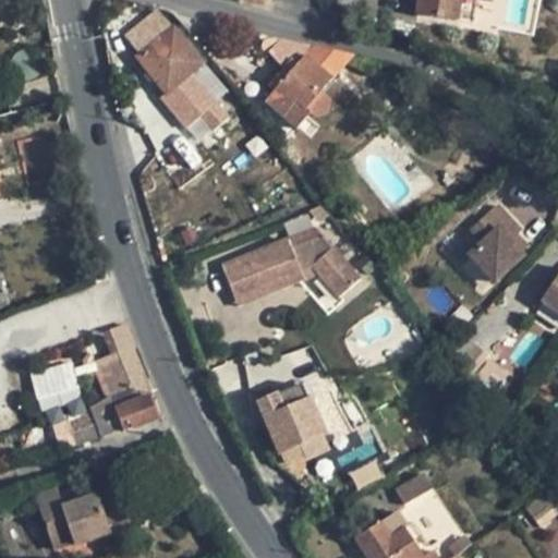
[(419,0),(416,15),(458,21),(460,0),(419,0)]
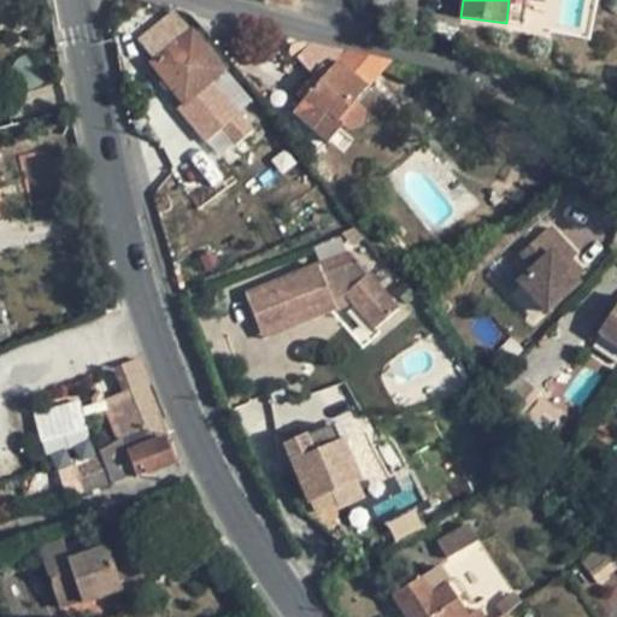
[(206,145),(221,133),(229,125),(241,140),(251,133),(210,84),(225,71),(193,33),(188,36),(169,15),(137,41),(156,63),(151,66),(184,107),(178,112),(206,145)]
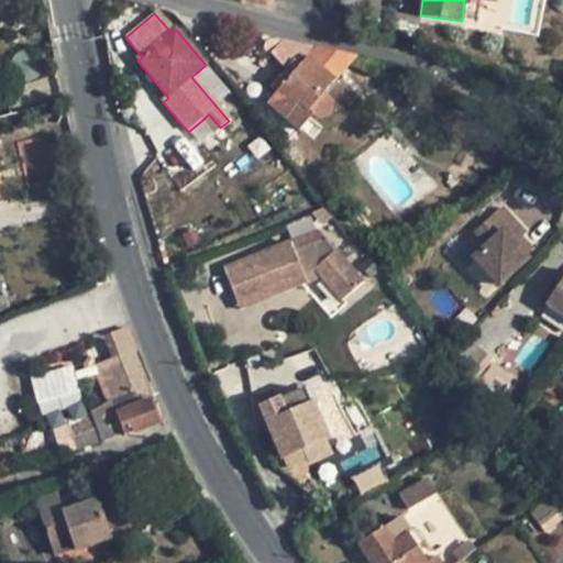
[(276,94),(267,103),(299,131),(312,116),(319,119),(321,120),(327,118),(329,117),(332,112),(332,109),(332,107),(332,102),(330,98),(329,97),(324,94),(359,56),(316,47),(282,40),(282,41),(274,40),(272,40),(268,41),(267,41),(265,43),(264,45),(264,50),(266,53),(268,54),(271,55),(273,55),(287,72),(291,75),(276,94)]
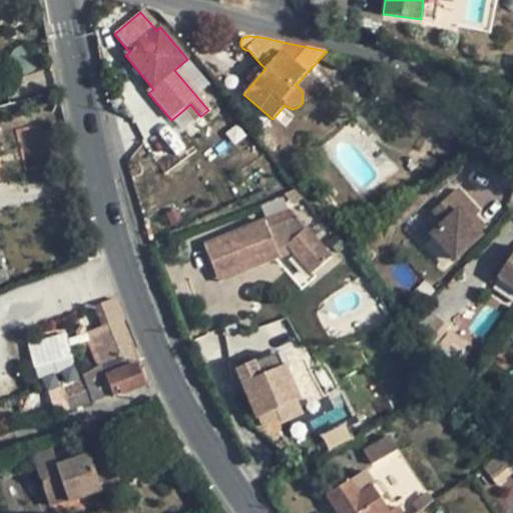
[(251,85),(266,68),(262,65),(246,81),(251,85)]
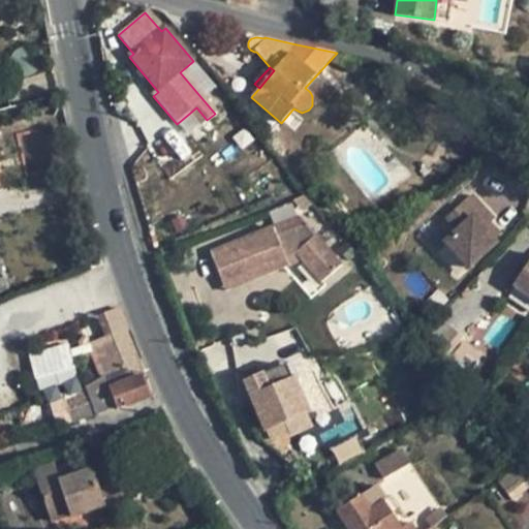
[(196,107),(189,114),(199,126),(207,120),(196,107)]
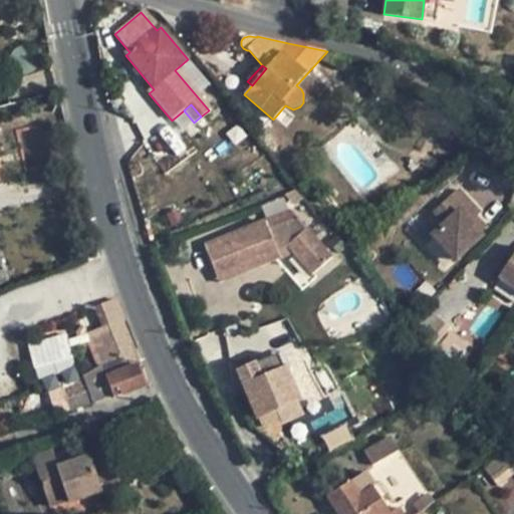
[(460,188),(448,199),(459,211),(471,200),(460,188)]
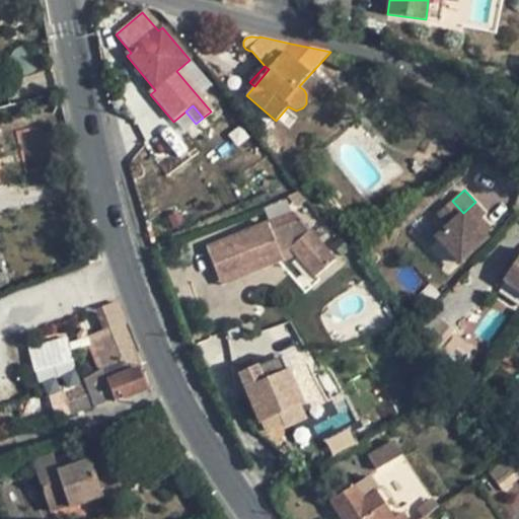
[(449,226),(436,238),(460,265),(488,239),(475,225),(483,218),(487,214),(475,202),(463,213),(452,201),(437,214),(449,226)]
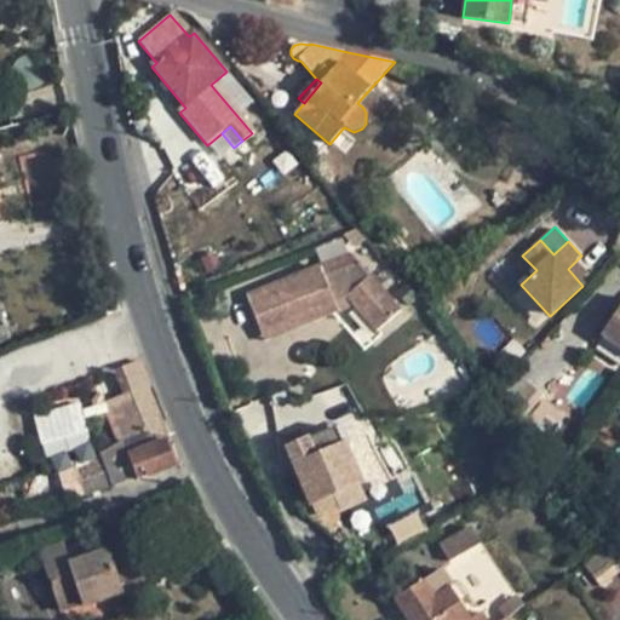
[(350,256),(320,267),(323,275),(356,263),(350,256)]
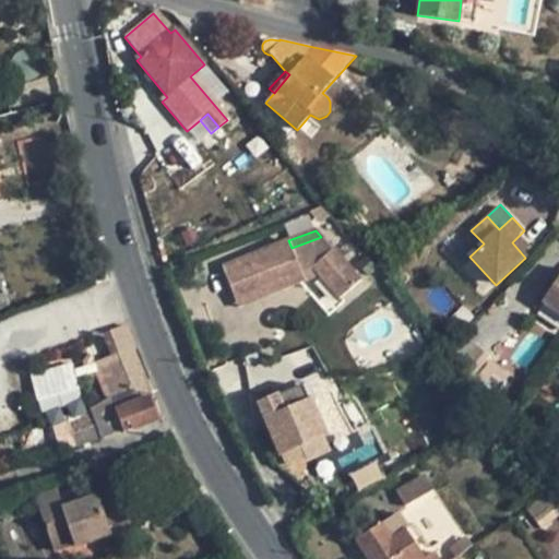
[(520,235),(512,242),(523,254),(531,247),(520,235)]
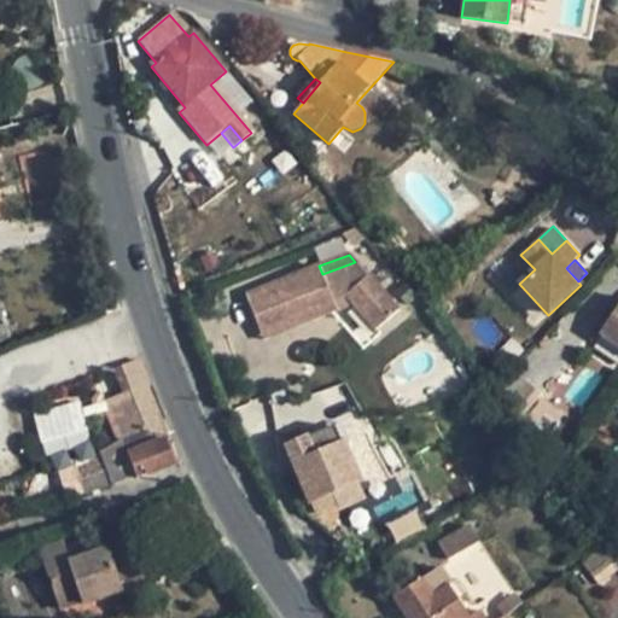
[(246,296),(256,322),(285,310),(291,328),(337,310),(334,303),(348,297),(377,331),(400,312),(355,262),(322,274),(319,266),(246,296)]
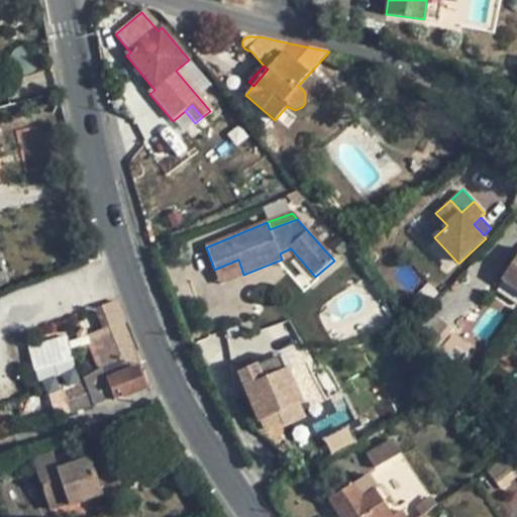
[(282,260),(295,254),(291,248),(280,253),(282,260)]
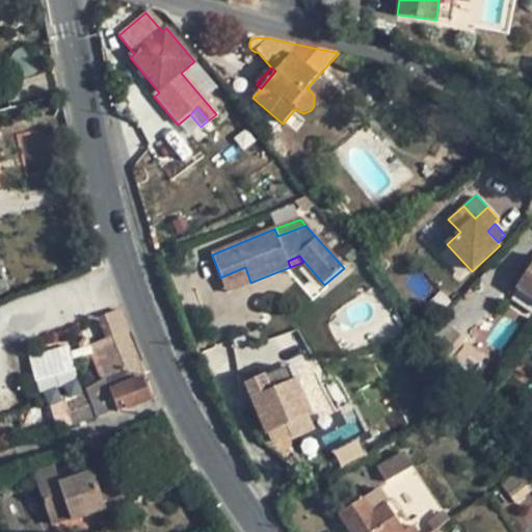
[(531,264),(515,288),(531,299),(531,264)]
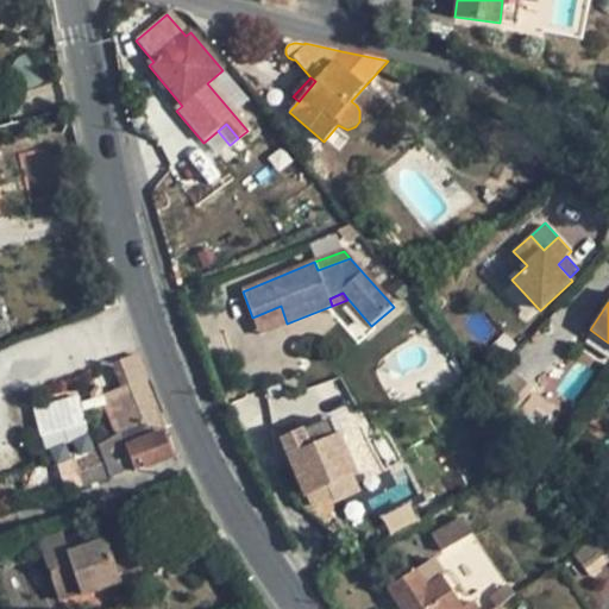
[(252,318),(259,334),(287,324),(281,306),(252,318)]
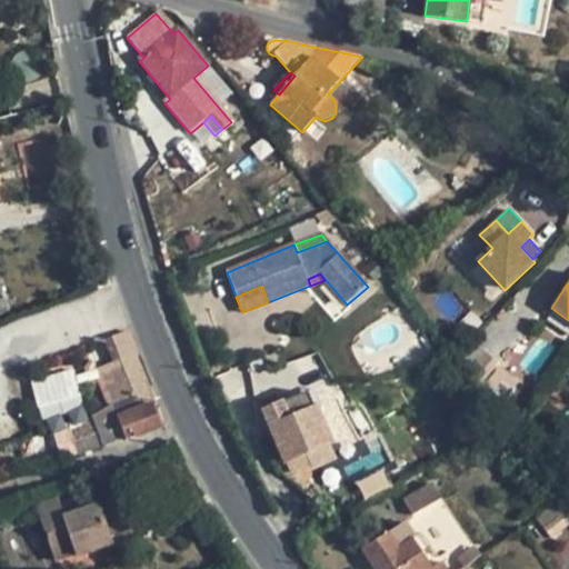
[(152,391),(129,333),(106,342),(113,361),(92,370),(108,408),(91,418),(85,425),(69,430),(77,455),(125,438),(126,441),(162,428),(153,403),(153,398),(152,393),(152,391)]
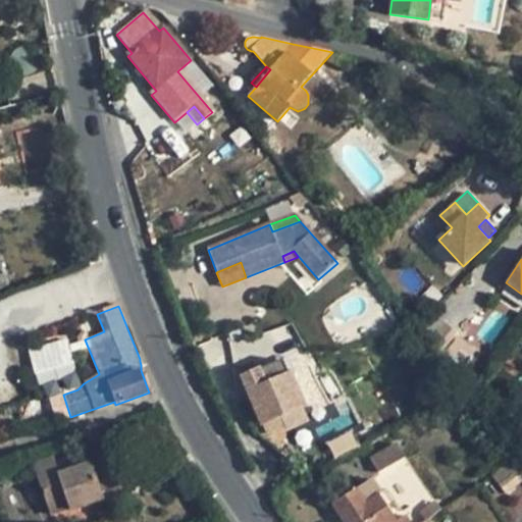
[(67,338),(28,350),(34,375),(74,364),(67,338)]
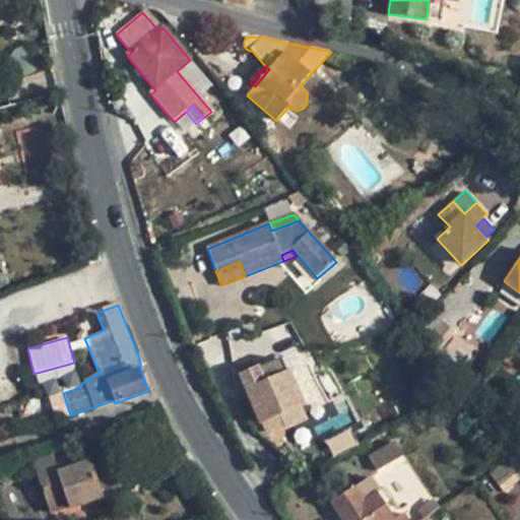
[(258,369),(242,376),(267,434),(304,417),(300,407),(302,405),(281,359),(258,369)]
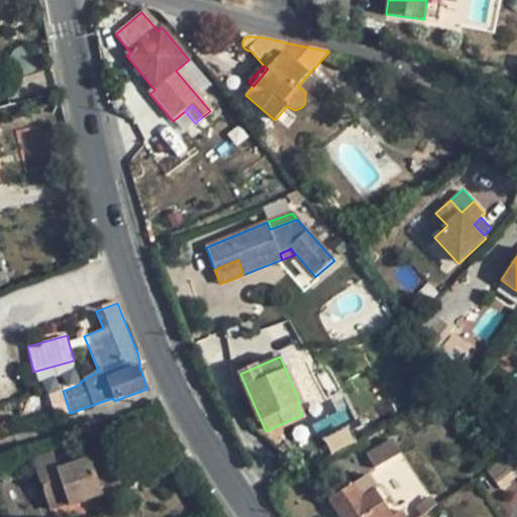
[(254,363),(238,370),(240,374),(256,367),(254,363)]
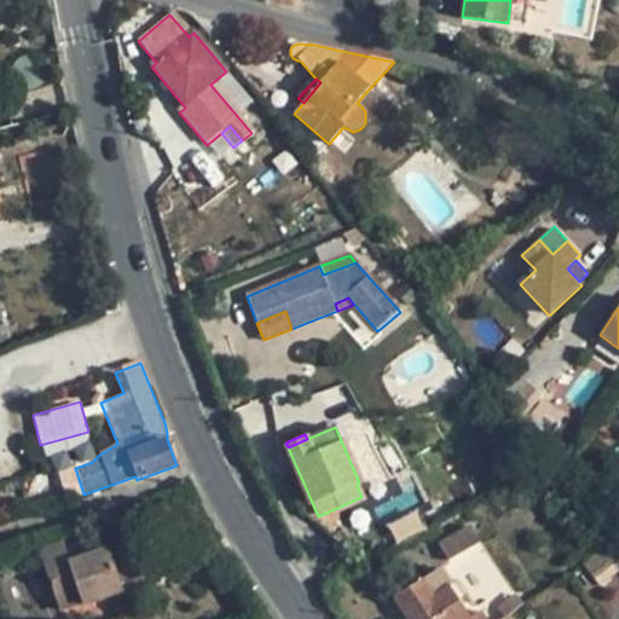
[(472,527),(439,545),(447,561),(481,543),(472,527)]
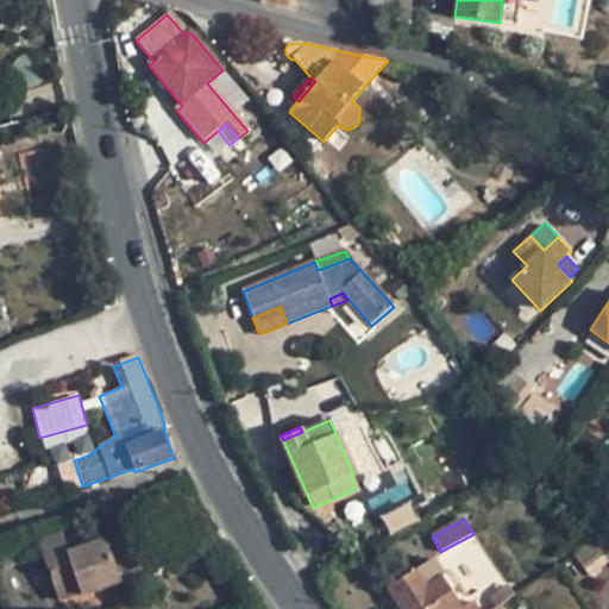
[(61,535),(38,544),(60,604),(156,570),(142,528),(83,548),(67,554),(64,546),(61,535)]
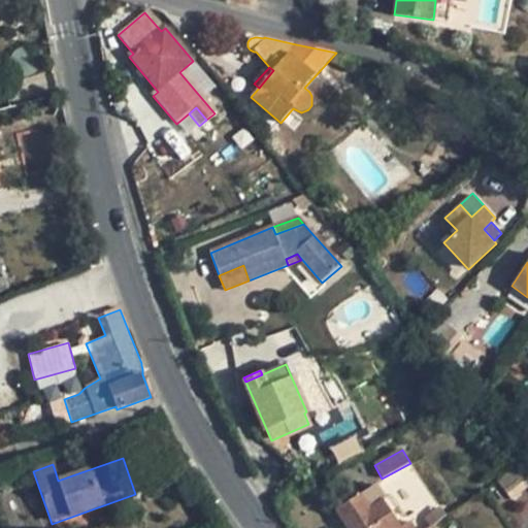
[(70,468),(56,473),(58,481),(72,475),(70,468)]
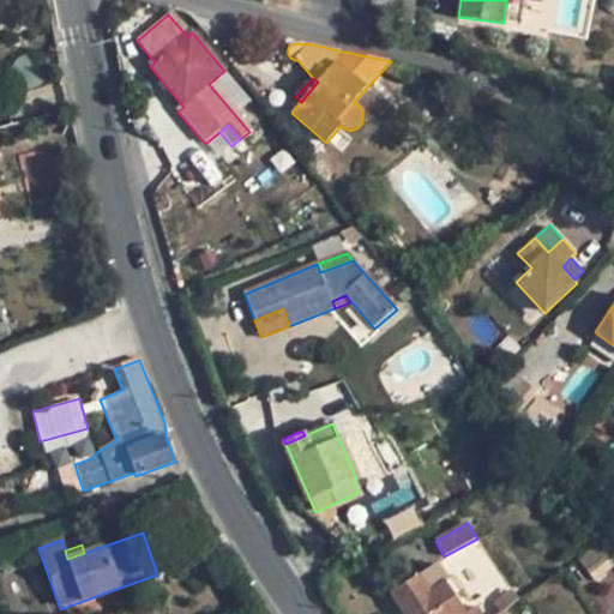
[(438,564),(391,594),(403,613),(481,613),(477,607),(465,613),(447,584),(450,582),(449,581),(438,564)]
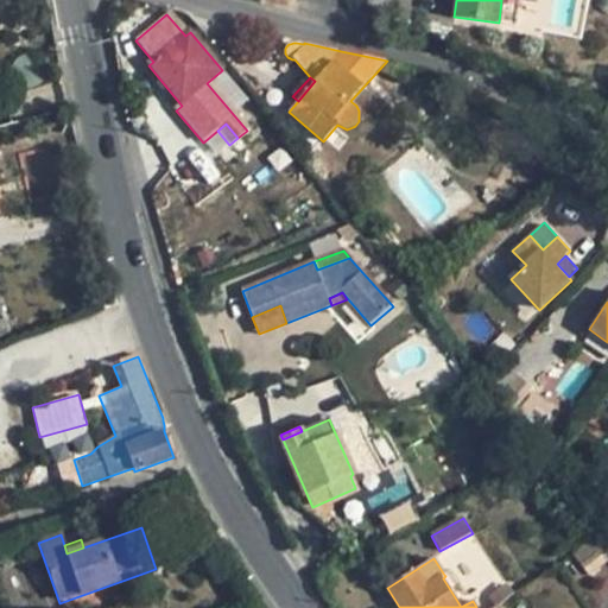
[(461,607),(473,601),(453,569),(444,575),(445,576),(443,578),(461,607)]
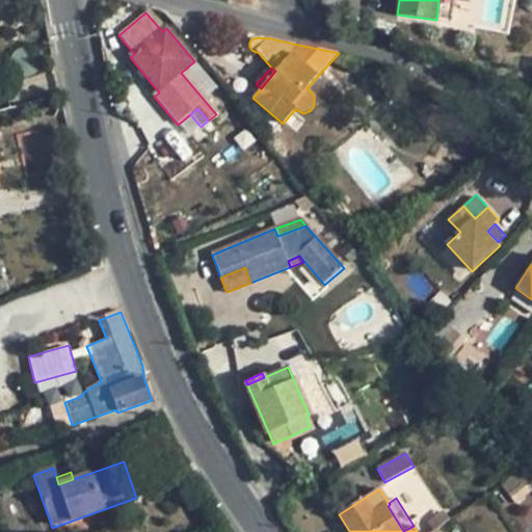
[(519,521),(512,510),(505,514),(512,525),(519,521)]
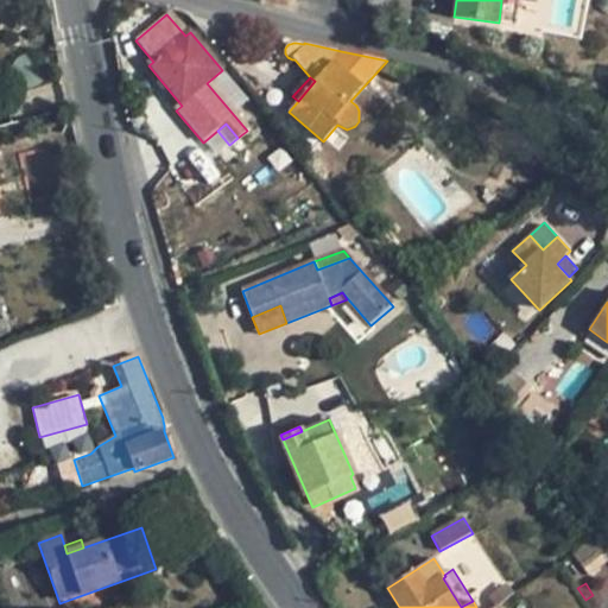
[(591,607),(601,607),(593,595),(586,600),(591,607)]
